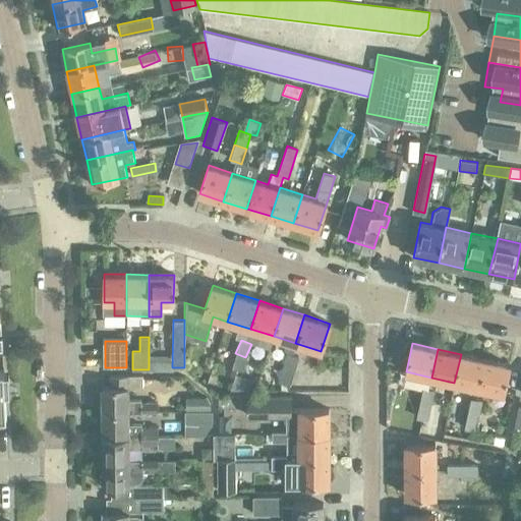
[(240,371),(245,357),(235,353),(230,367),(240,371)]
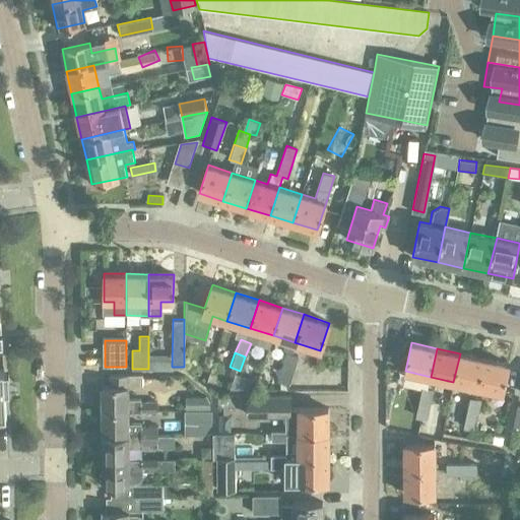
[(282,366),(293,370),(298,356),(287,352),(282,366)]
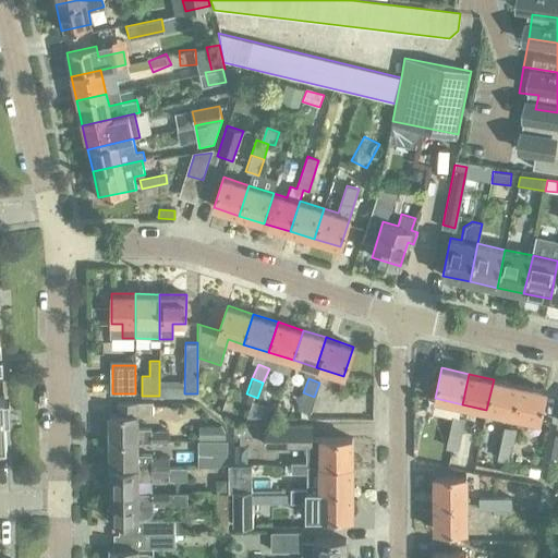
[(511,416),(519,385),(494,379),(486,410),(511,416)]
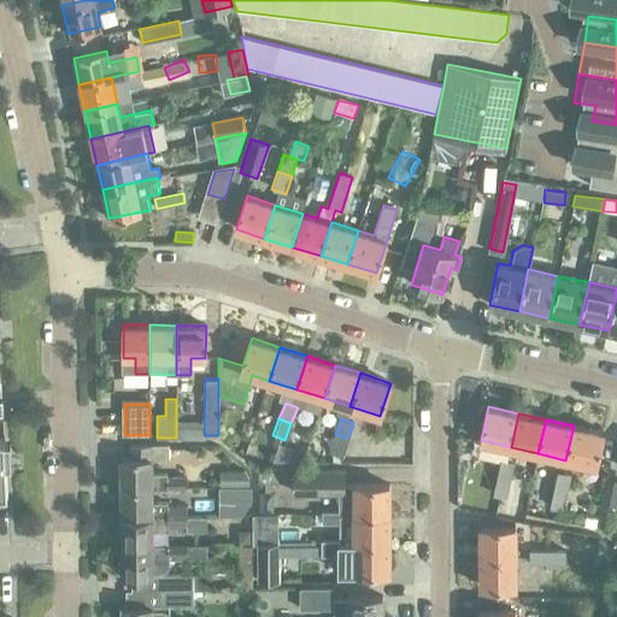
[(574,425),(565,460),(595,466),(604,433),(574,425)]
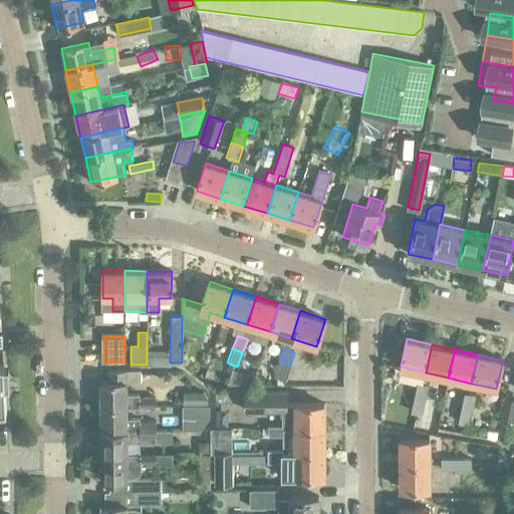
[(314,376),(346,377),(347,359),(315,358),(314,376)]
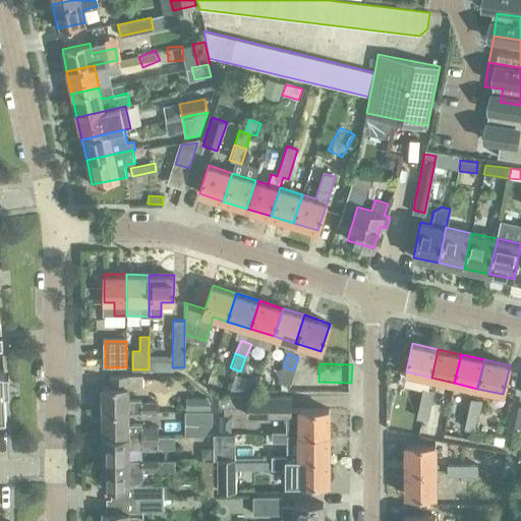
[(288,385),(293,370),(283,366),(278,381),(288,385)]
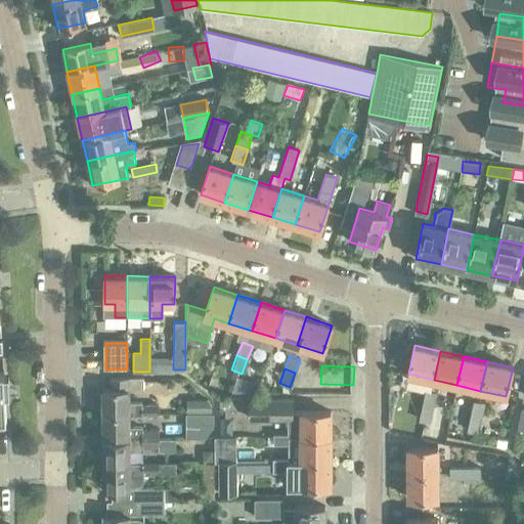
[(101,416),(128,416),(160,415),(160,405),(143,405),(143,402),(128,402),(128,389),(143,389),(143,378),(111,378),(111,389),(101,390),(101,416)]
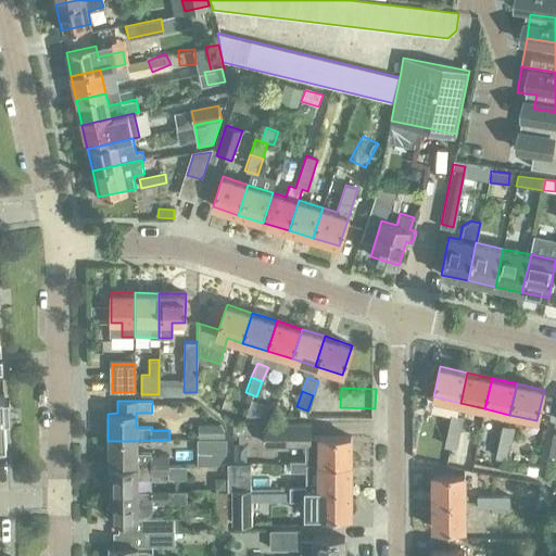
[(459,433),(464,418),(451,415),(446,430),(459,433)]
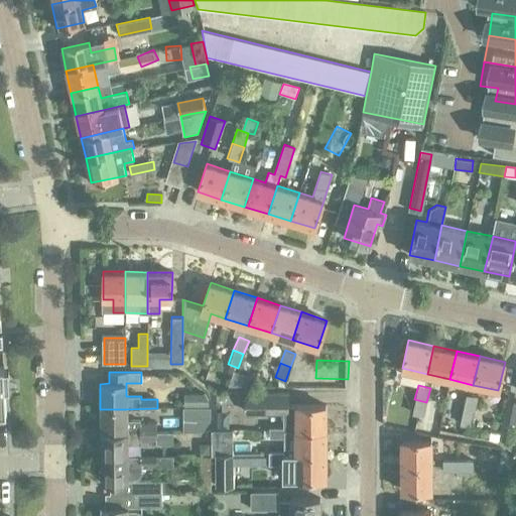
[(205,393),(195,393),(195,407),(210,406),(209,399),(205,393)]
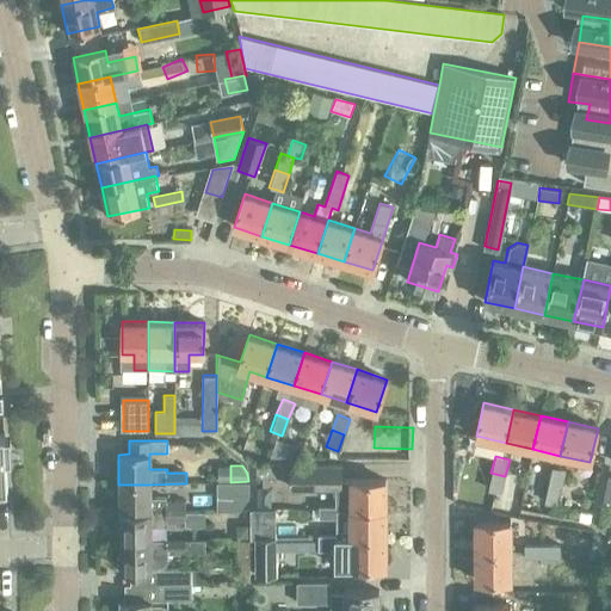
[(351,510),(386,510),(386,480),(343,480),(343,467),(290,467),(290,488),(341,488),(341,494),(351,494),(351,510)]
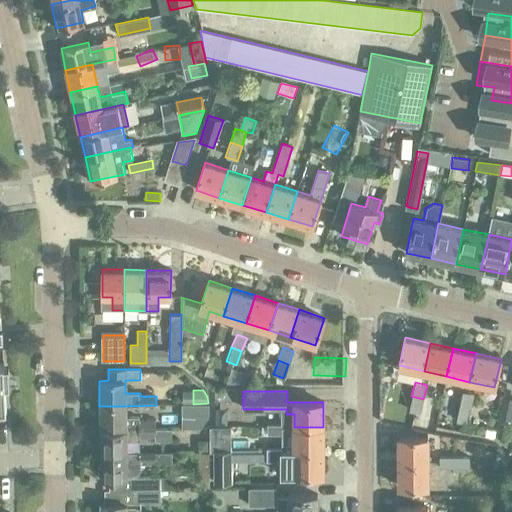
[(472,394),(461,391),(458,406),(468,409),(472,394)]
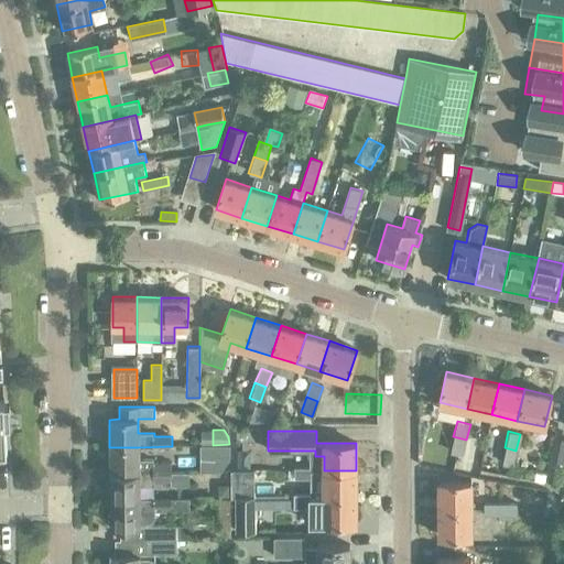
[(463,455),(466,440),(453,436),(449,452),(463,455)]
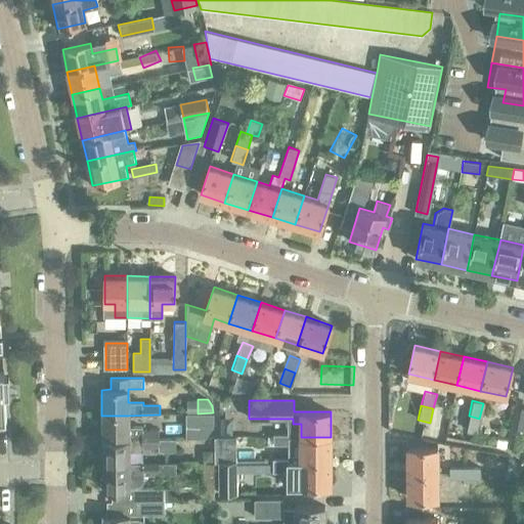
[(212,415),(198,415),(198,439),(205,439),(207,436),(213,427),(212,415)]
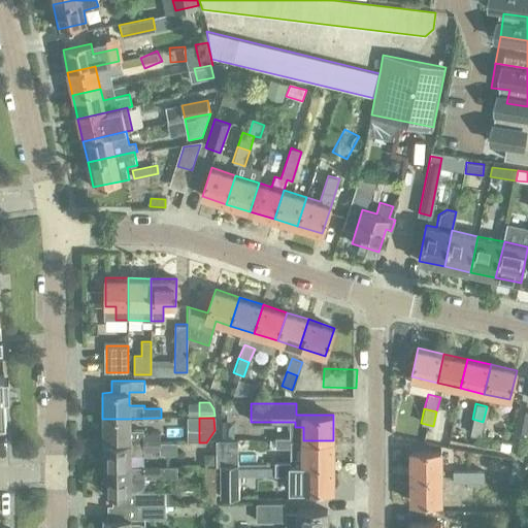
[(103,443),(176,443),(175,433),(144,434),(144,429),(129,430),(129,419),(102,419),(103,443)]
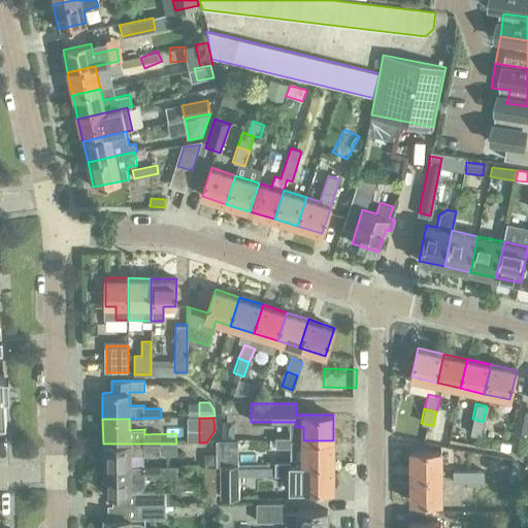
[(480,436),(483,422),(472,419),(469,434),(480,436)]
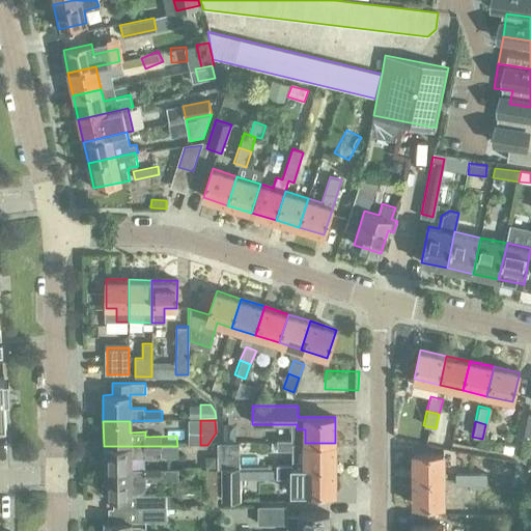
[(277,450),(291,450),(291,440),(277,440),(277,450)]
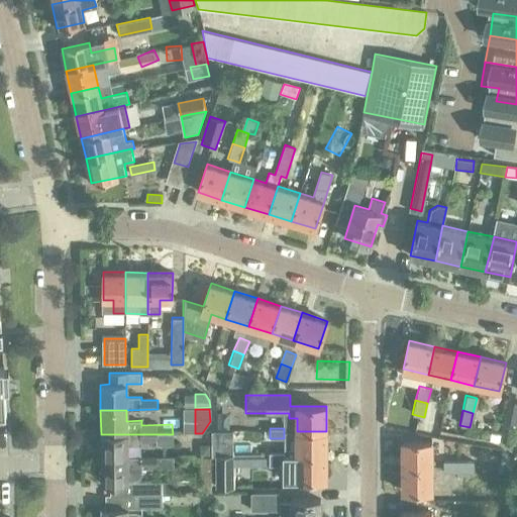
[(297,455),(326,455),(326,431),(297,431),(297,455)]
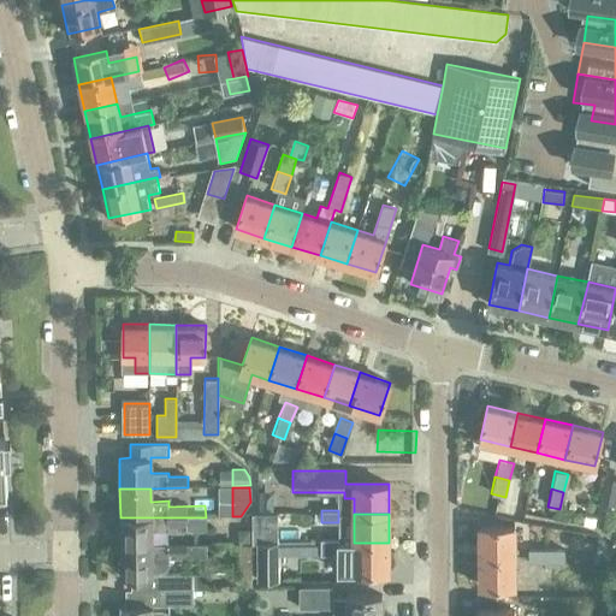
[(120,546),(152,545),(152,528),(206,528),(206,517),(120,517),(120,546)]
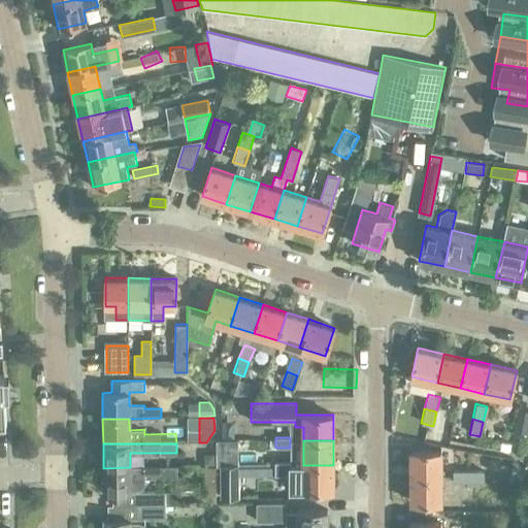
[(410,477),(440,477),(440,452),(410,452),(410,477)]
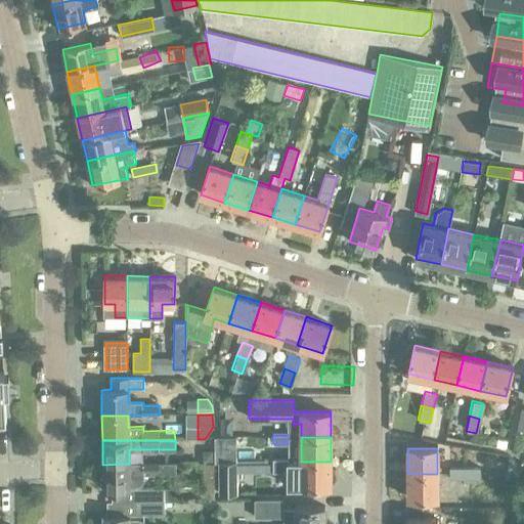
[(256,461),(220,461),(220,494),(236,494),(237,471),(256,471),(256,461)]
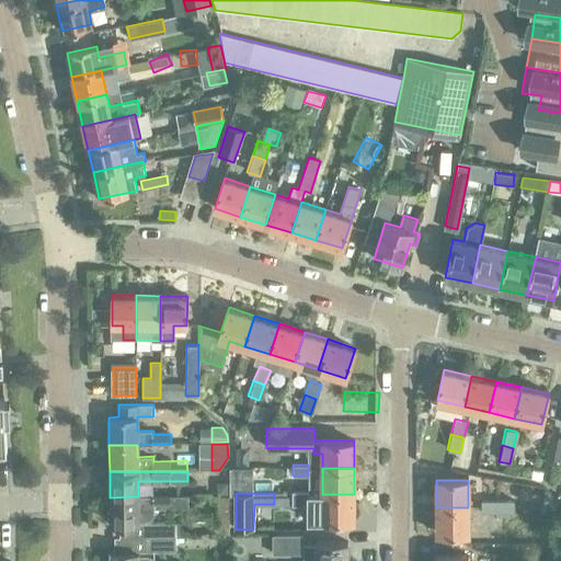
[(354,494),(322,494),(322,521),(354,521),(354,494)]
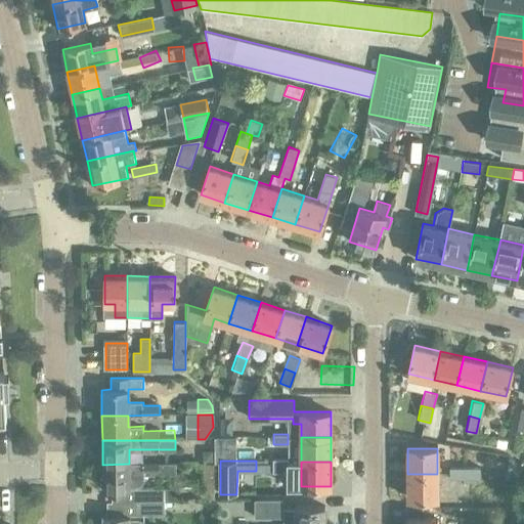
[(102,474),(99,477),(100,485),(103,488),(110,488),(112,488),(129,488),(129,486),(135,486),(139,483),(146,476),(174,476),(174,464),(129,464),(102,465),(102,474)]
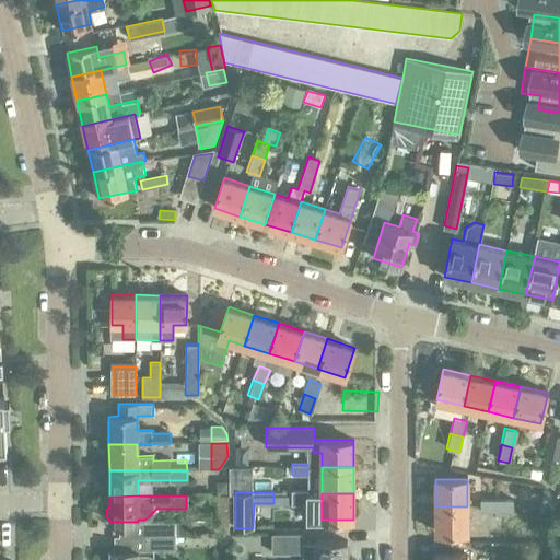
[(479,511),(497,511),(497,499),(479,499),(479,511)]
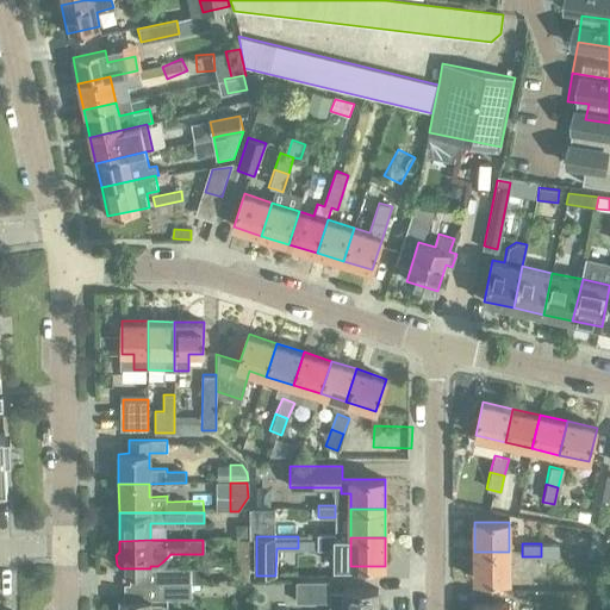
[(541,556),(560,555),(560,543),(541,543),(541,556)]
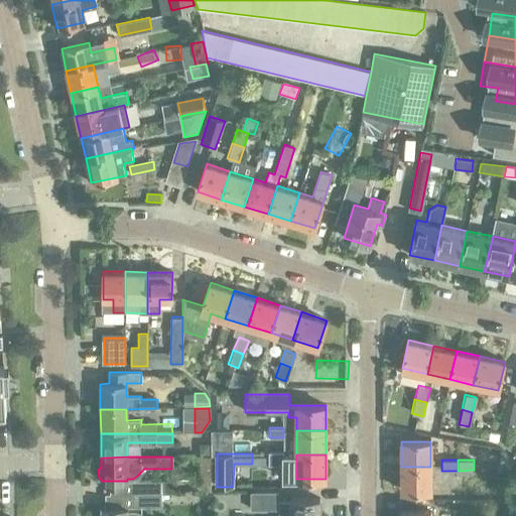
[(430,467),(401,467),(401,491),(430,491),(430,467)]
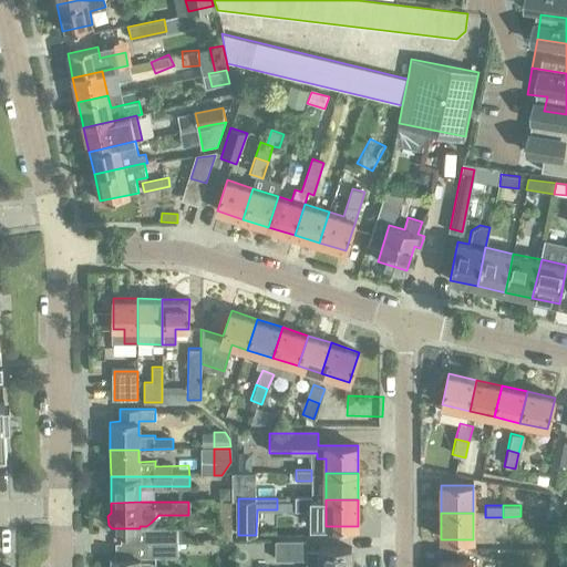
[(179,527),(144,528),(145,544),(179,544),(179,531),(179,527)]
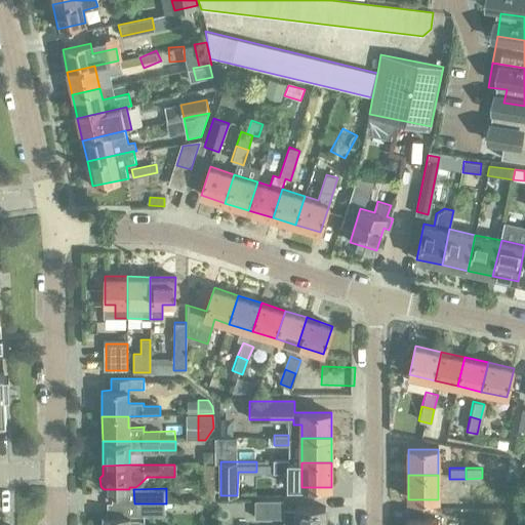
[(254,519),(283,519),(283,501),(254,501),(254,519)]
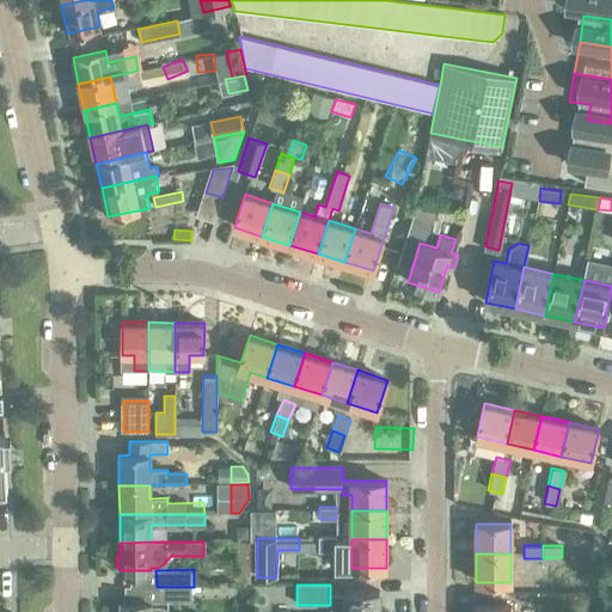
[(194,587),(157,587),(157,603),(194,601),(194,587)]
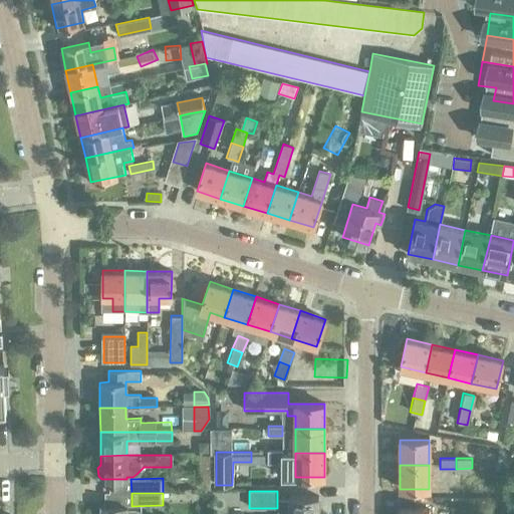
[(290,513),(318,513),(319,497),(291,497),(290,513)]
